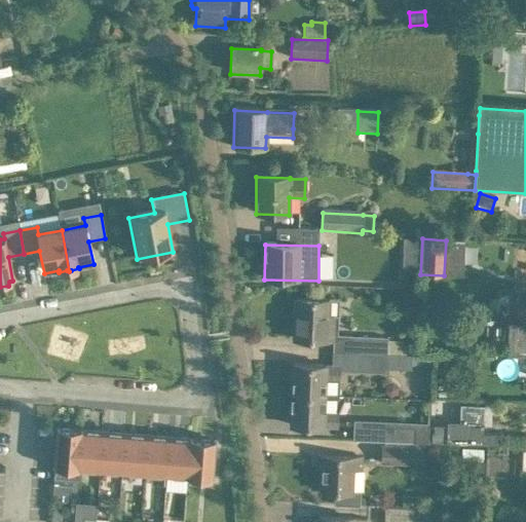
[(295,300),(294,341),(335,343),(334,353),(361,353),(386,355),(408,355),(409,347),(408,347),(395,347),(395,340),(337,337),(335,337),(335,331),(327,330),(328,301),(295,300)]
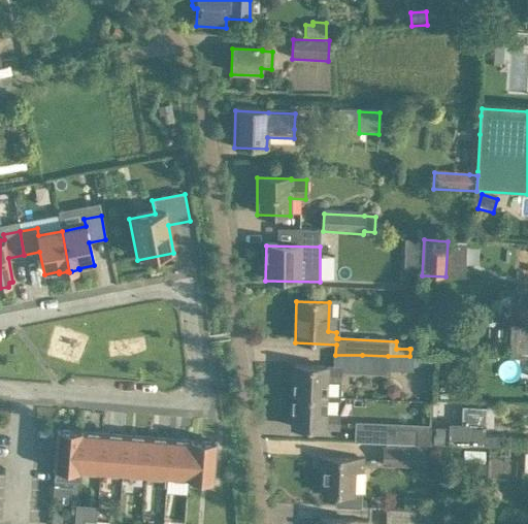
[(527,326),(510,326),(509,357),(527,358),(527,326)]
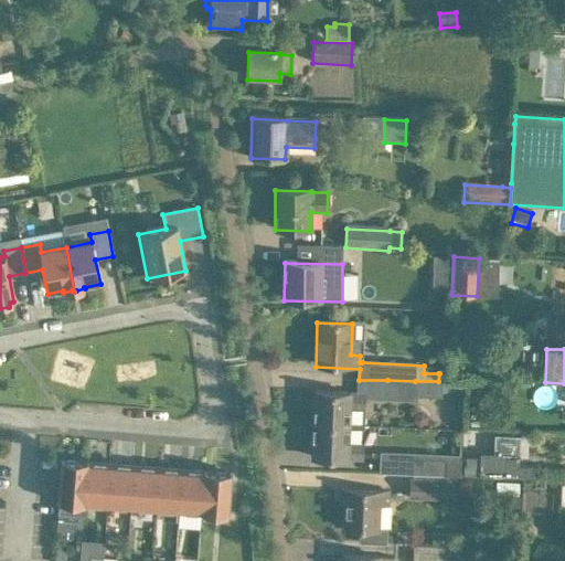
[(483,370),(483,382),(500,382),(500,370),(483,370)]
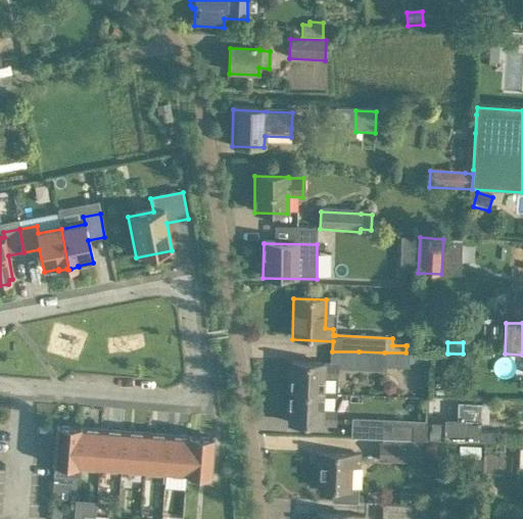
[(359,351),(359,371),(386,372),(386,368),(409,369),(409,365),(409,352),(406,352),(384,352),(359,351)]
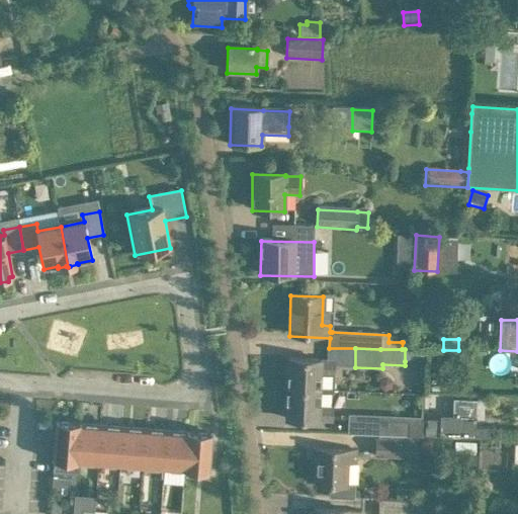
[(286,391),(325,393),(326,375),(336,375),(336,361),(327,360),(327,362),(288,360),(286,391)]
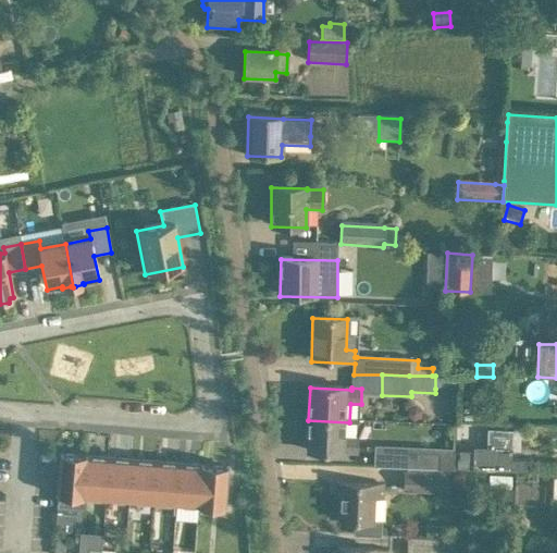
[(308,420),(307,453),(348,454),(348,456),(358,456),(359,442),(348,441),(349,422),(308,420)]
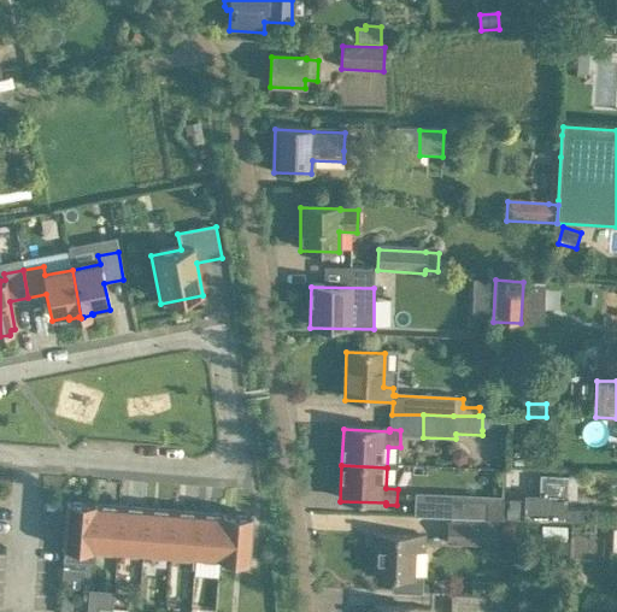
[(506,510),(506,521),(523,521),(566,523),(586,523),(586,512),(566,511),(568,499),(566,499),(568,480),(540,478),(539,496),(524,496),(523,511),(518,511),(506,510)]
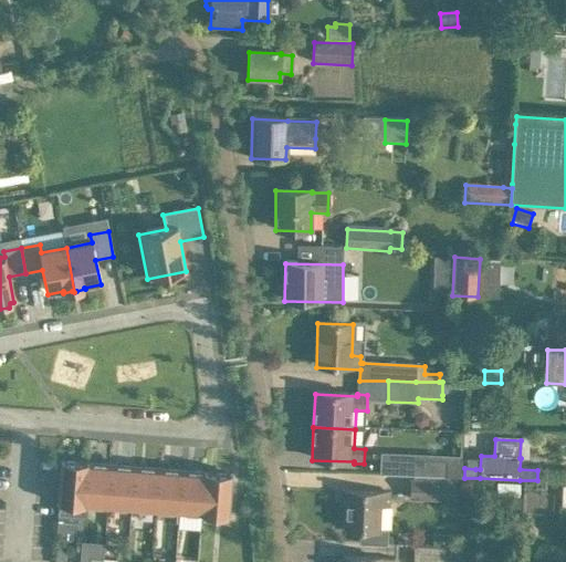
[(381,477),(415,478),(461,480),(462,464),(415,462),(415,458),(381,456),(381,477)]
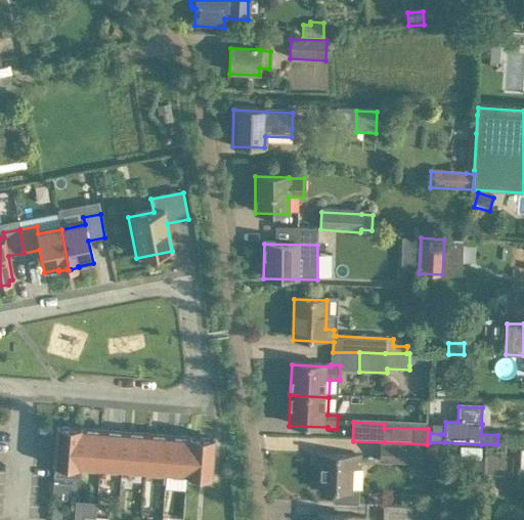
[(53,478),(77,479),(78,468),(80,430),(57,429),(53,478)]
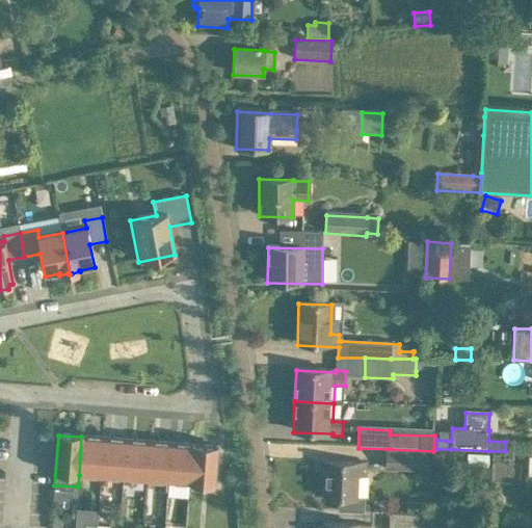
[(104,439),(81,437),(79,475),(101,477),(104,439)]
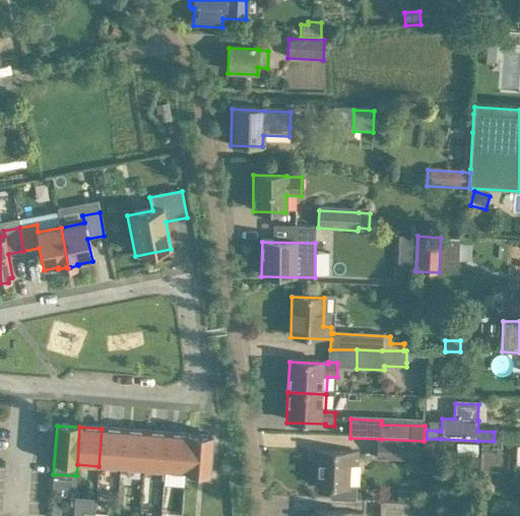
[(123,431),(102,429),(99,466),(121,467),(123,431)]
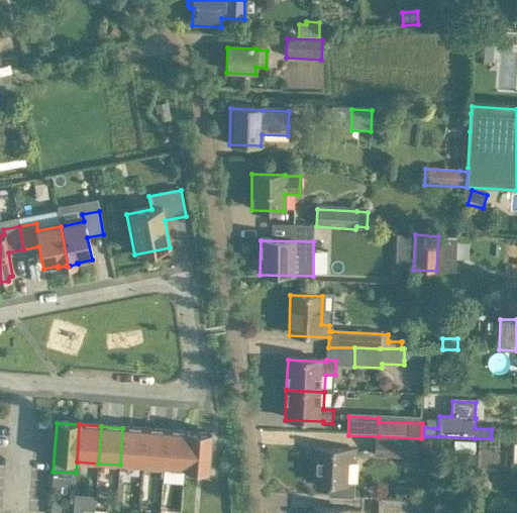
[(141,467),(144,429),(122,428),(120,465),(141,467)]
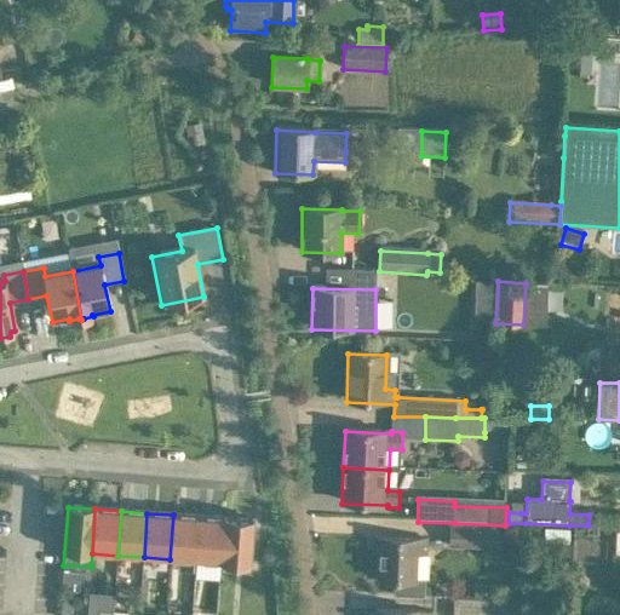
[(200,517),(173,515),(170,559),(195,562),(200,517)]
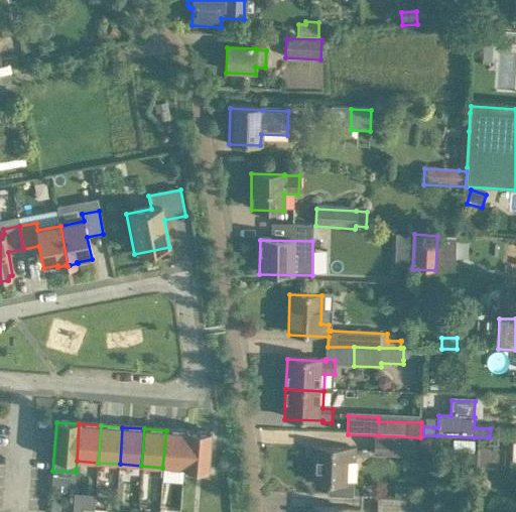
[(187,432),(166,430),(162,468),(184,469),(187,432)]
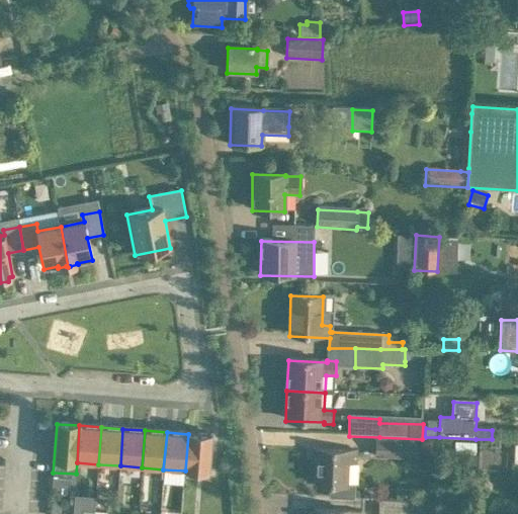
[(188,434),(185,470),(208,473),(211,436),(188,434)]
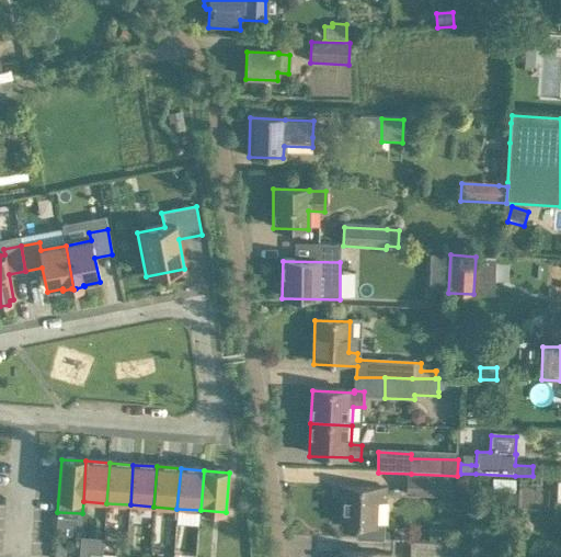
[(457,480),(457,476),(411,474),(410,478),(408,478),(407,496),(449,497),(450,479),(457,480)]
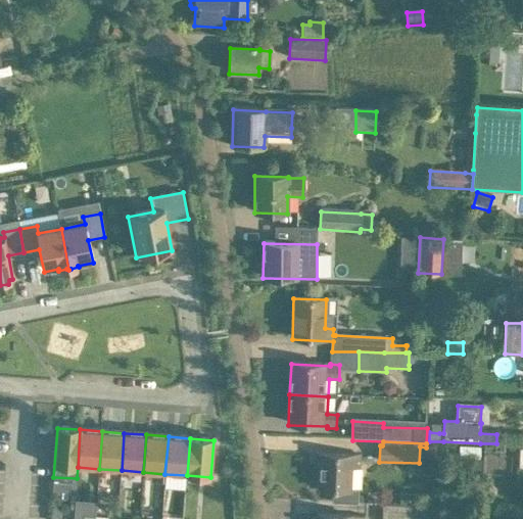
[(361,458),(336,456),(316,455),(316,463),(320,463),(319,490),(332,491),(332,504),(358,505),(358,491),(351,491),(352,470),(360,470),(361,458)]
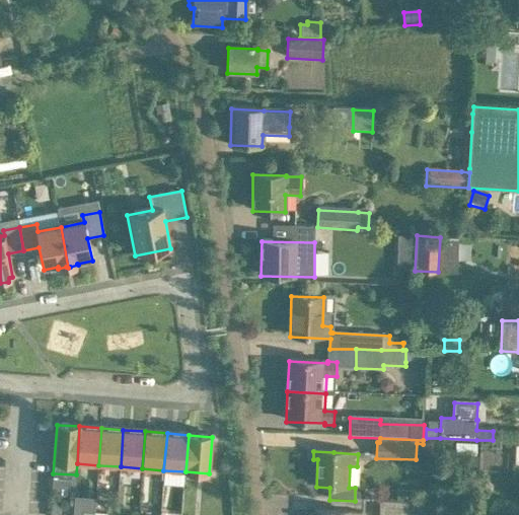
[(379,502),(378,514),(426,514),(426,504),(413,504),(394,503),(379,502)]
